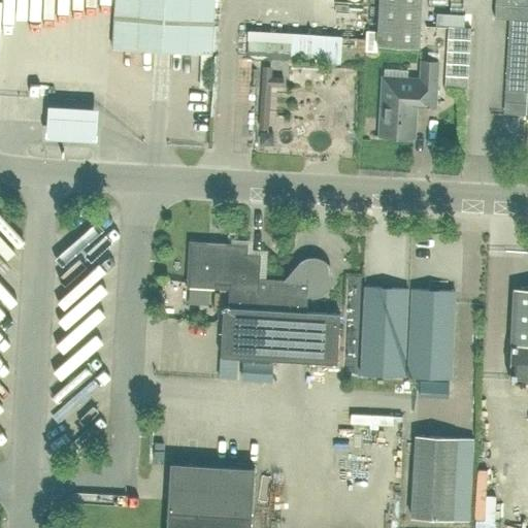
[(114,0),(112,48),(211,54),(213,0),(114,0)]
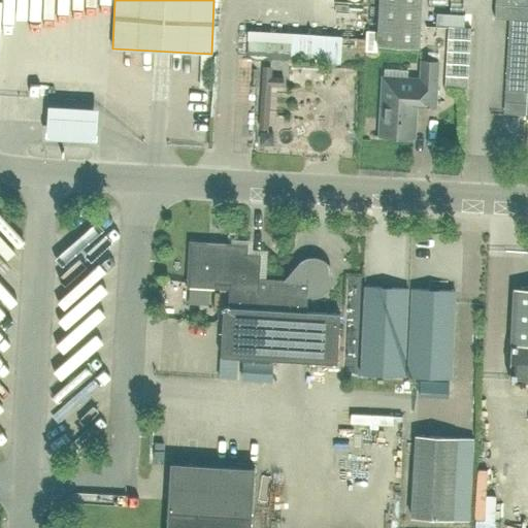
[(378,0),(376,45),(419,47),(421,0),(378,0)]
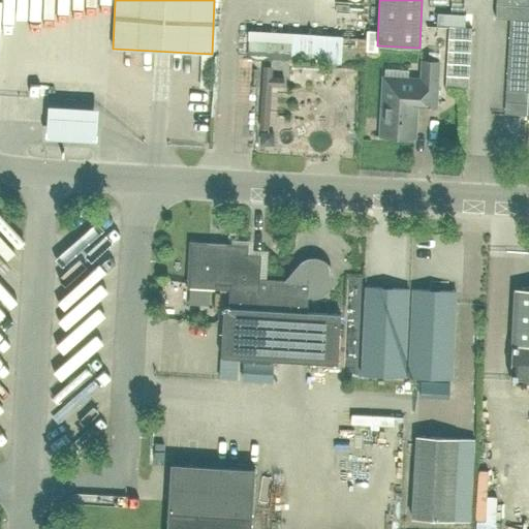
[(528,4),(496,3),(495,18),(509,19),(528,19),(528,4)]
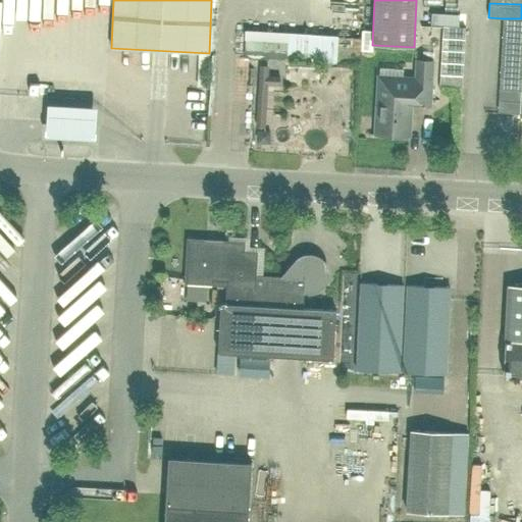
[(425,11),(426,33),(452,32),(452,21),(448,21),(447,11),(425,11)]
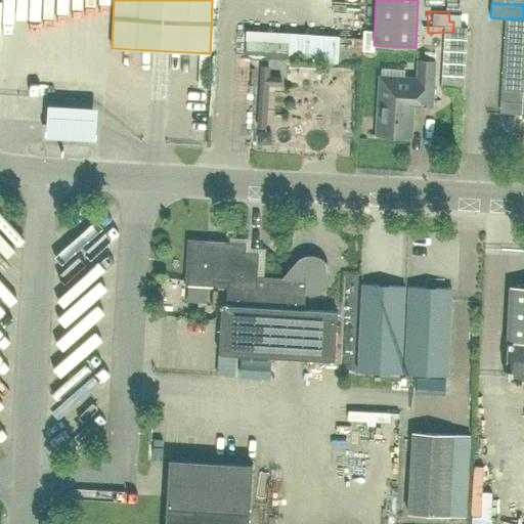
[(523,18),(505,18),(505,30),(523,31),(523,18)]
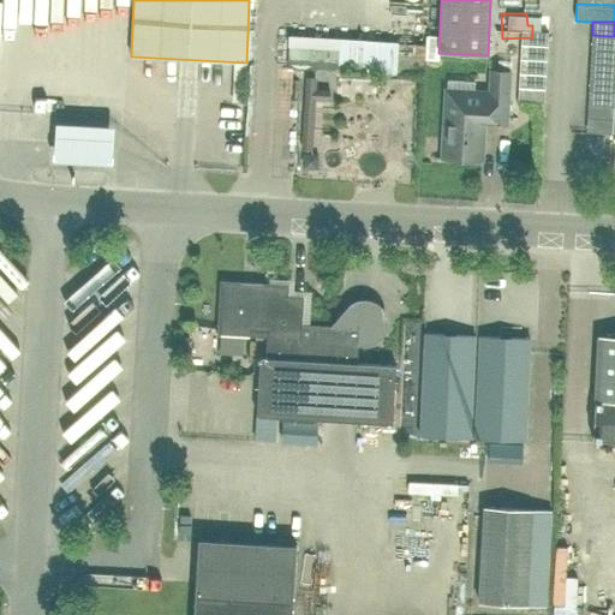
[(339,60),(398,61),(399,31),(290,29),(290,37),(340,39),(339,60)]
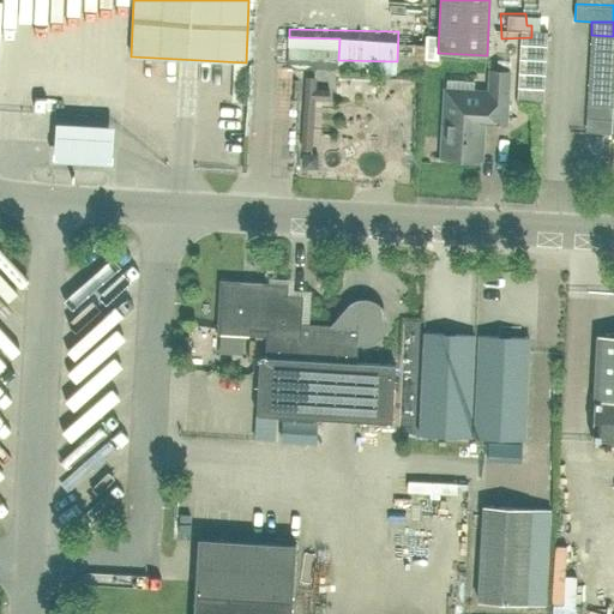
[(613,36),(591,35),(590,49),(613,49),(613,36)]
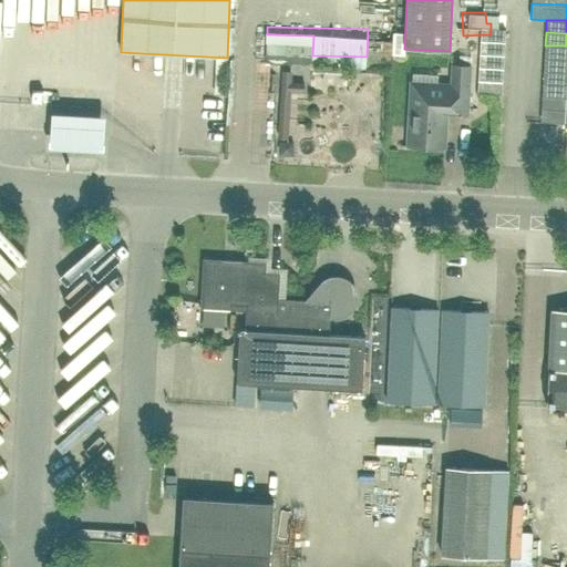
[(566,45),(545,45),(544,58),(566,59),(566,45)]
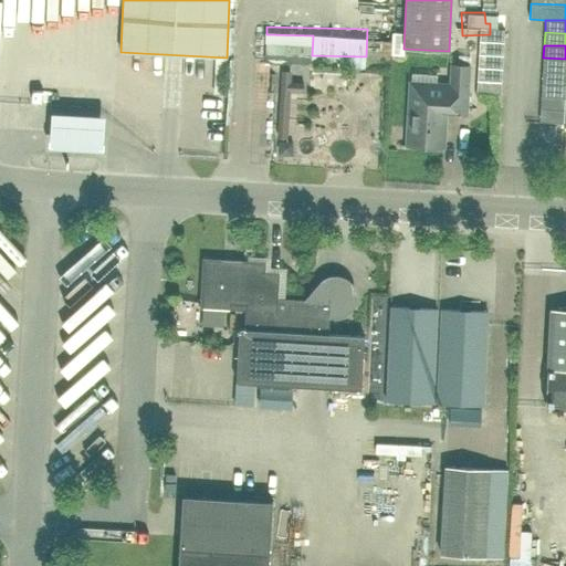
[(565,59),(543,58),(543,71),(565,71),(565,59)]
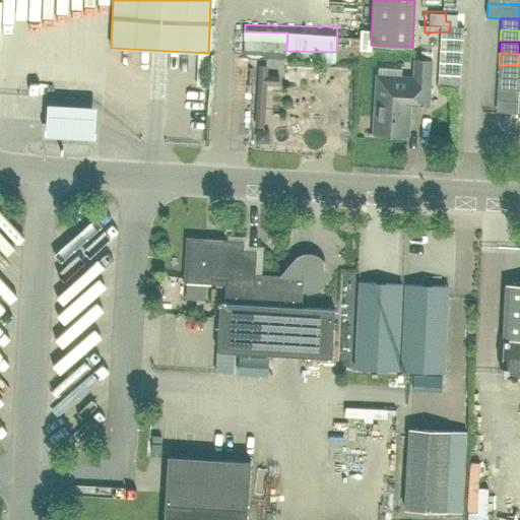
[(378,76),(377,93),(375,134),(406,135),(408,104),(429,105),(431,60),(414,59),(413,78),(378,76)]
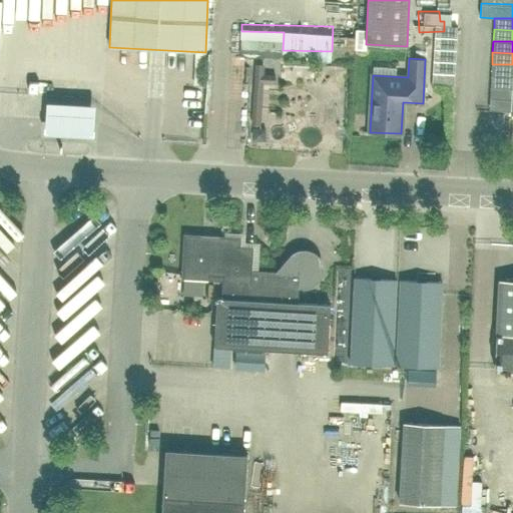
[(454,63),(442,62),(441,83),(453,84),(454,63)]
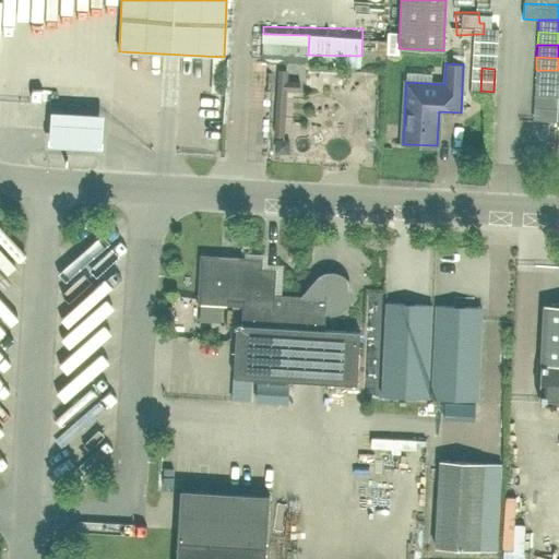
[(558,70),(536,70),(535,82),(558,83),(558,78),(558,70)]
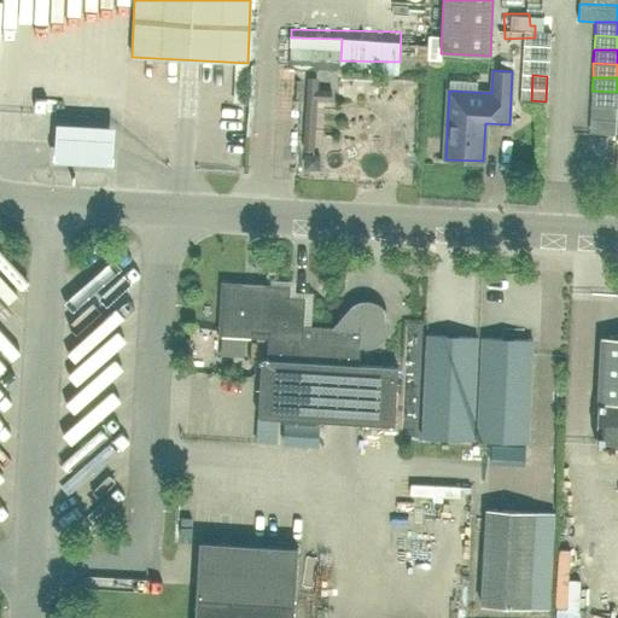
[(592,91),(590,105),(617,106),(617,92),(592,91)]
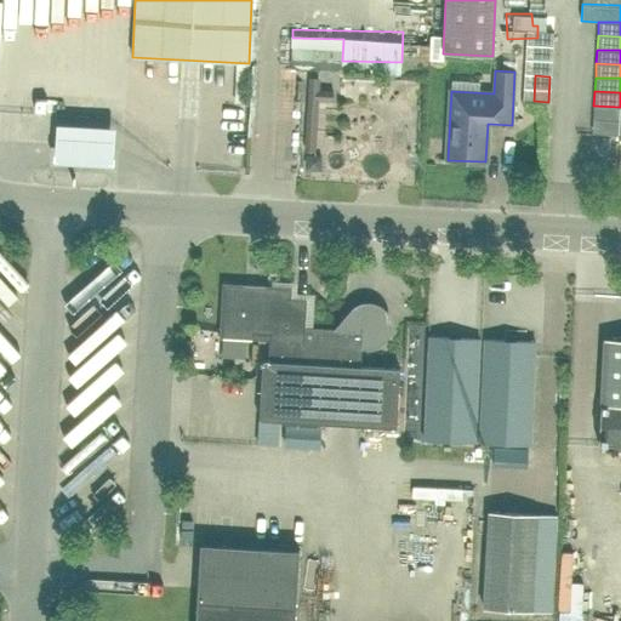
[(593,106),(593,119),(619,120),(620,107),(593,106)]
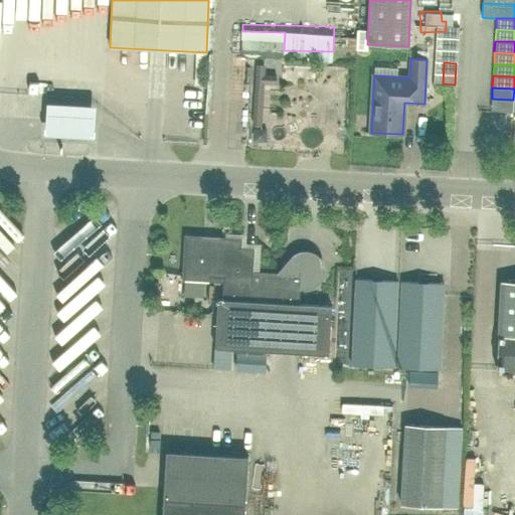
[(45,99),(43,133),(95,135),(96,101),(45,99)]
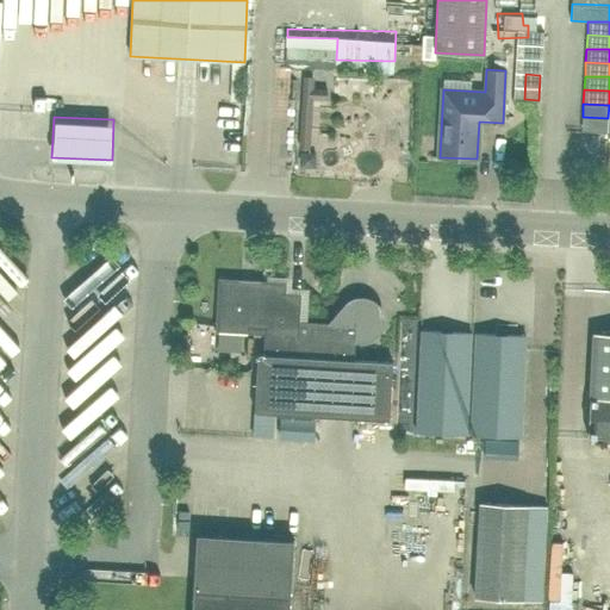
[(583,117),(582,131),(608,132),(608,118),(583,117)]
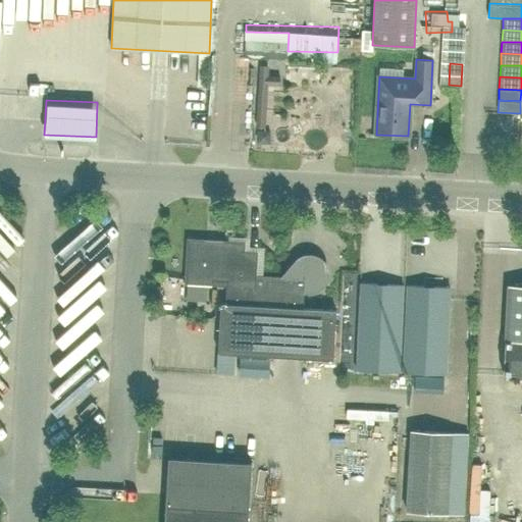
[(71,233),(91,213),(81,204),(61,223),(71,233)]
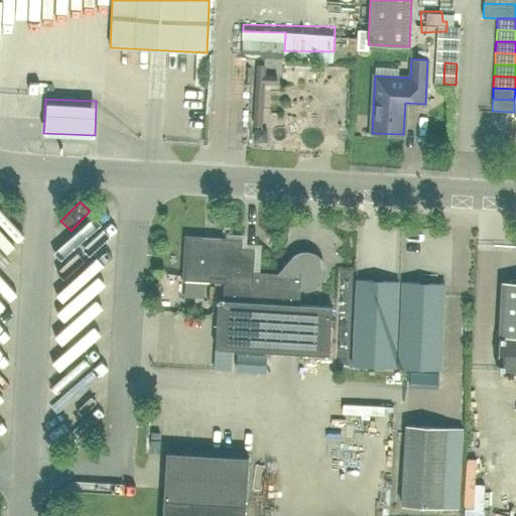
[(0,238),(12,252),(20,245),(0,222),(0,238)]
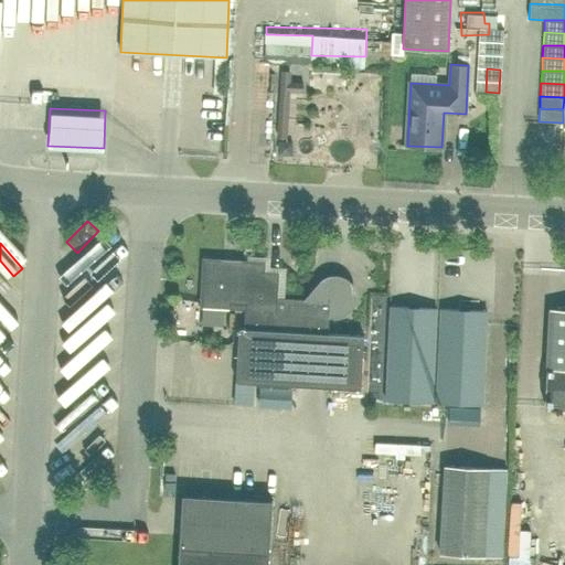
[(115,245),(64,278),(76,296),(127,263),(115,245)]
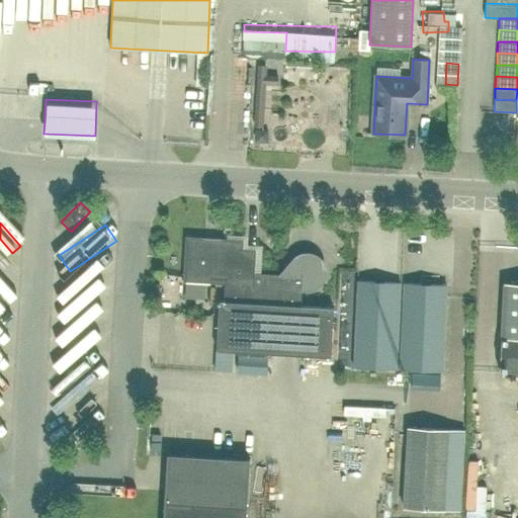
[(228,278),(228,283),(225,283),(224,301),(220,301),(217,350),(331,356),(334,308),(300,306),(301,287),(306,288),(311,288),(315,286),(319,284),(322,280),(324,276),(324,272),(324,267),(323,263),(320,260),(317,257),(313,255),(308,254),(304,254),(299,256),(295,258),(292,262),(290,266),(289,270),(289,274),(289,276),(254,274),(255,250),(242,249),(243,240),(187,237),(185,281),(210,282),(210,277),(228,278)]
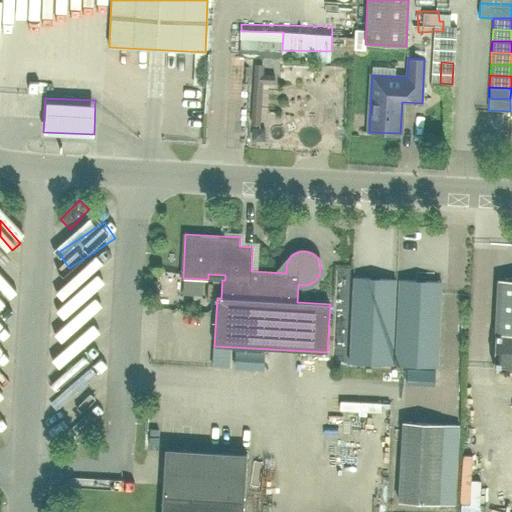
[(99,266),(57,300),(69,315),(111,280),(99,266)]
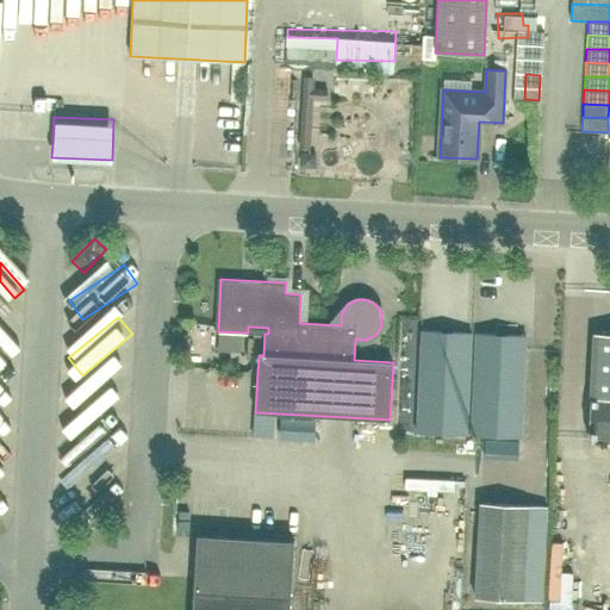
[(471,332),(422,330),(416,431),(466,434),(471,332)]
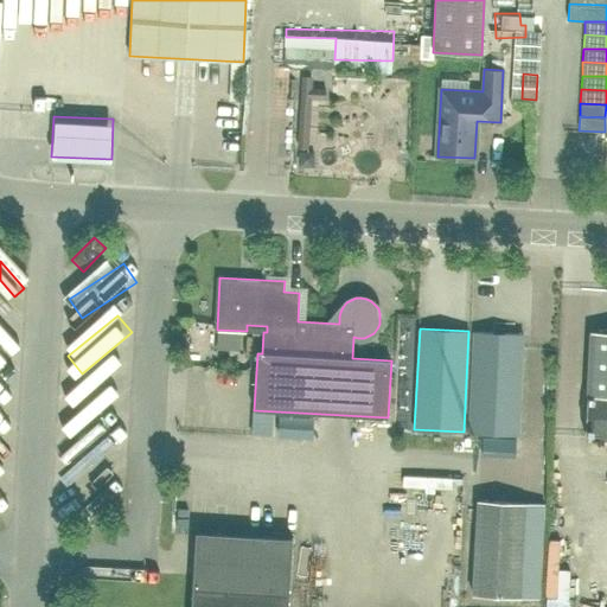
[(606,331),(590,331),(585,434),(606,435),(606,331)]
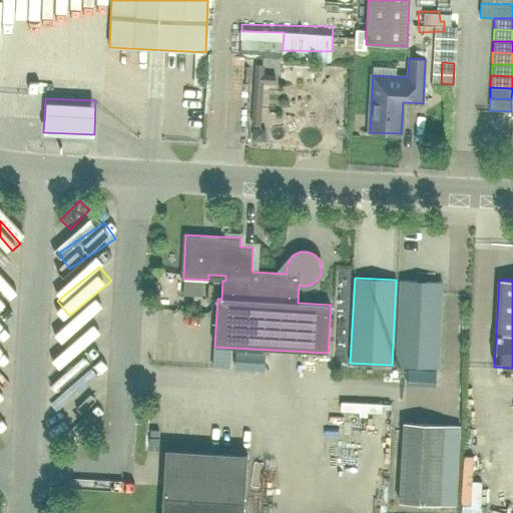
[(442,283),(400,281),(396,365),(438,368),(442,283)]
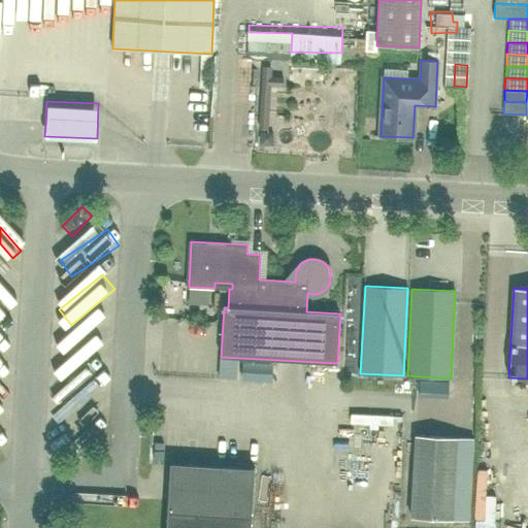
[(0,298),(0,317),(3,321),(12,314),(0,298)]
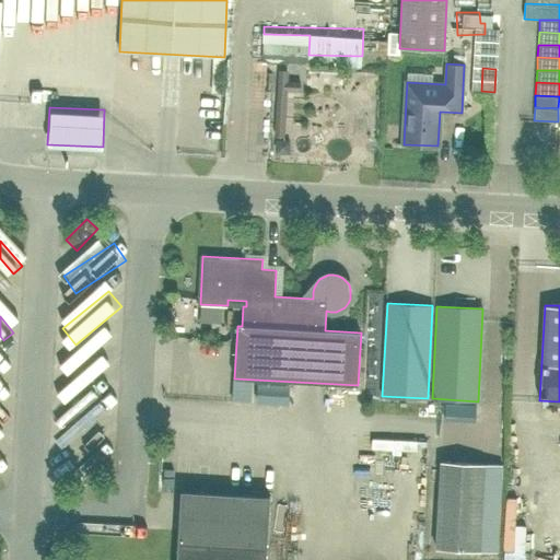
[(0,340),(0,364),(3,370),(15,360),(0,340)]
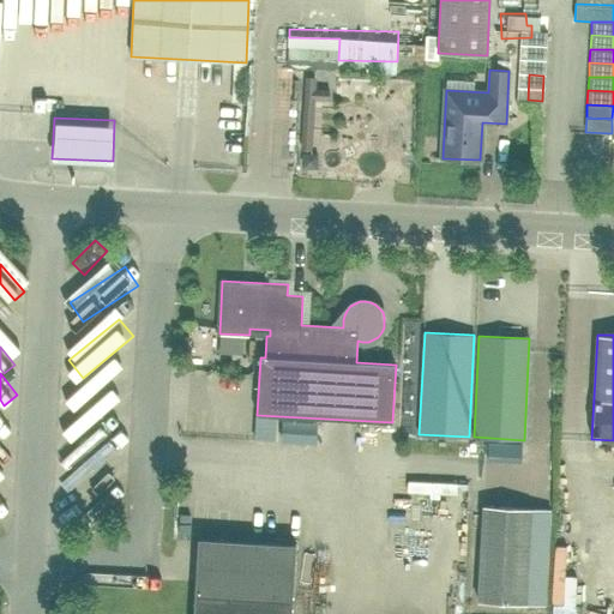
[(541,611),(547,495),(411,488),(409,546),(457,548),(453,606),(541,611)]
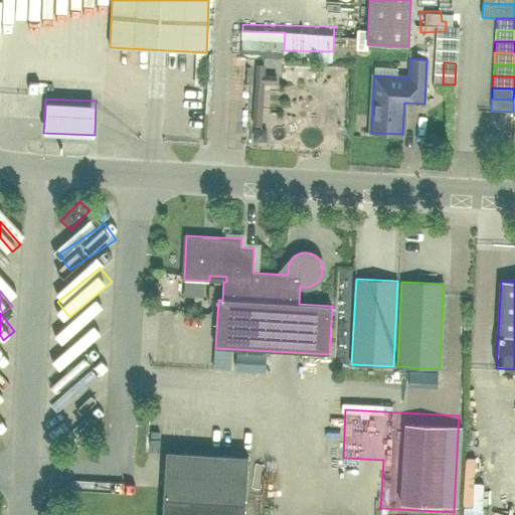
[(243,514),(247,456),(166,451),(162,514),(243,514)]
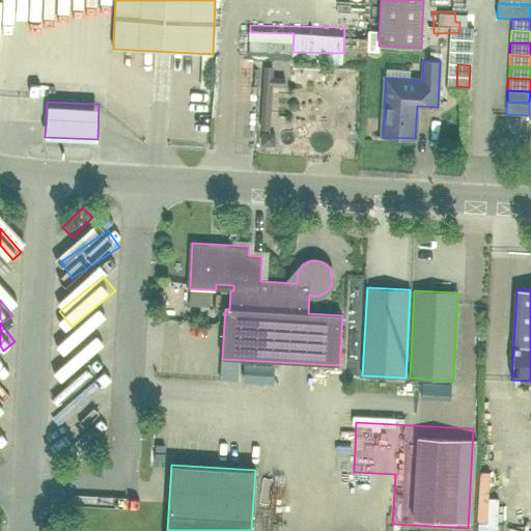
[(481,518),(481,530),(506,530),(506,516),(481,518)]
